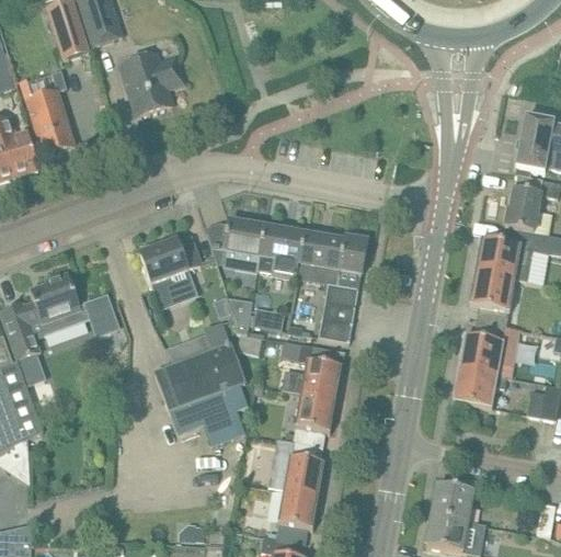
[(48,8),(65,58),(90,49),(72,0),(48,8)]
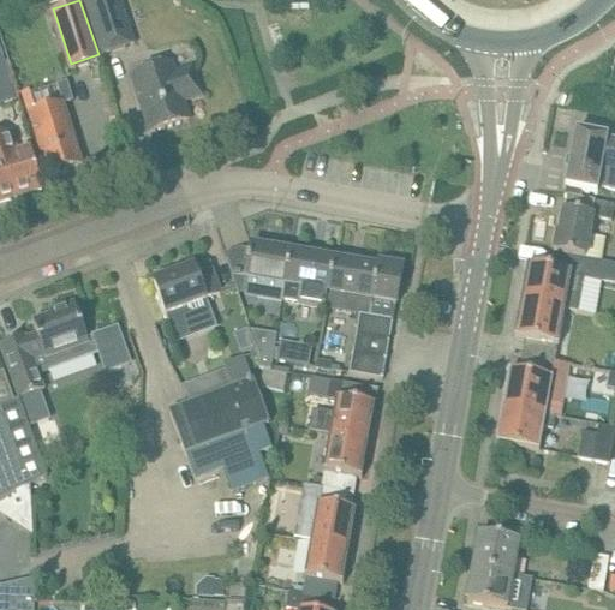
[(85,0),(102,49),(133,40),(120,0),(85,0)]
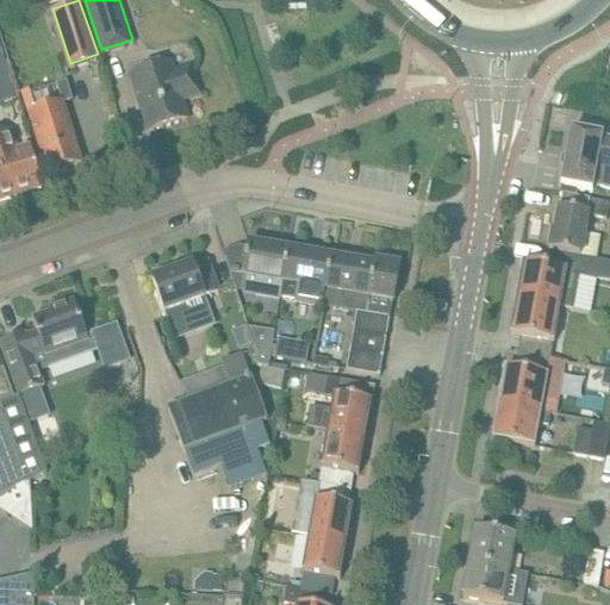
[(0,98),(14,94),(0,50),(0,98)]
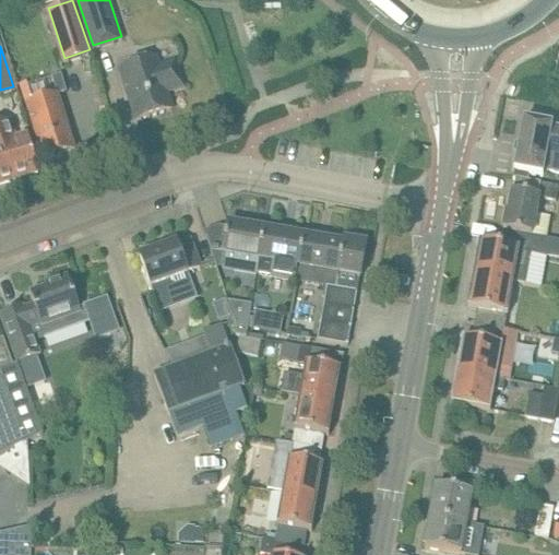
[(157,63),(154,54),(120,65),(137,117),(171,106),(166,89),(182,83),(174,58),(157,63)]
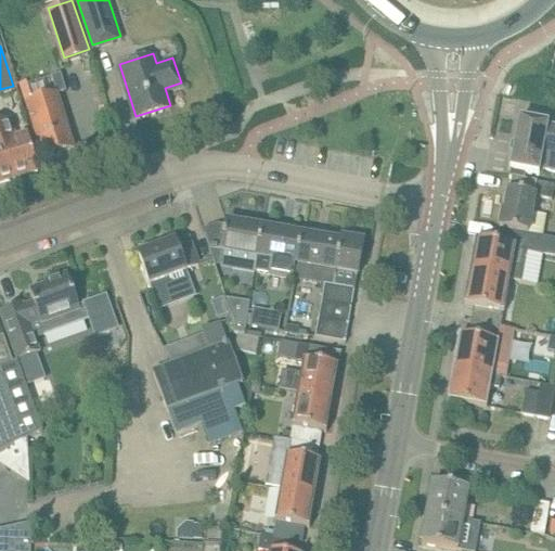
[(34,97),(26,71),(25,69),(17,72),(42,155),(74,145),(57,90),(56,89),(34,97)]
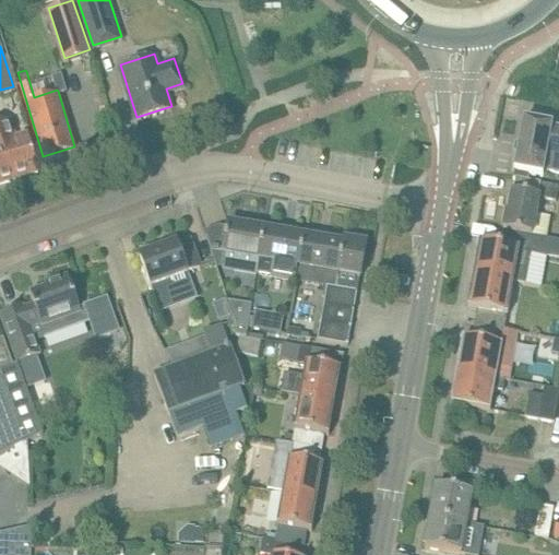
[(61,72),(52,74),(57,90),(58,91),(66,89),(61,72)]
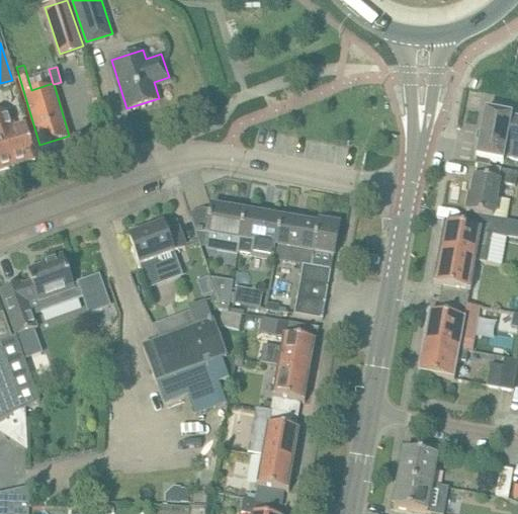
[(10,106),(0,109),(0,125),(2,132),(4,132),(13,163),(35,156),(25,123),(16,125),(10,106)]
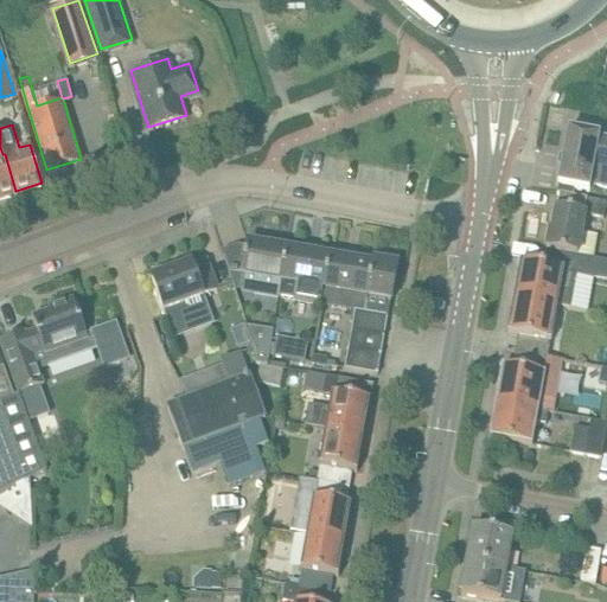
[(606,134),(600,133),(599,132),(568,127),(558,181),(589,187),(590,180),(606,183),(606,134)]
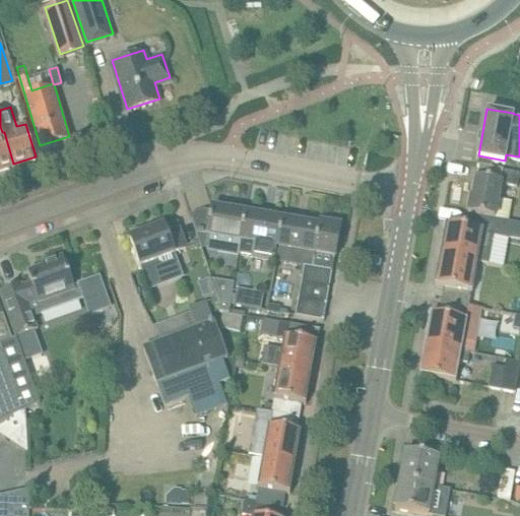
[(0,167),(13,164),(4,132),(2,132),(0,126),(0,167)]
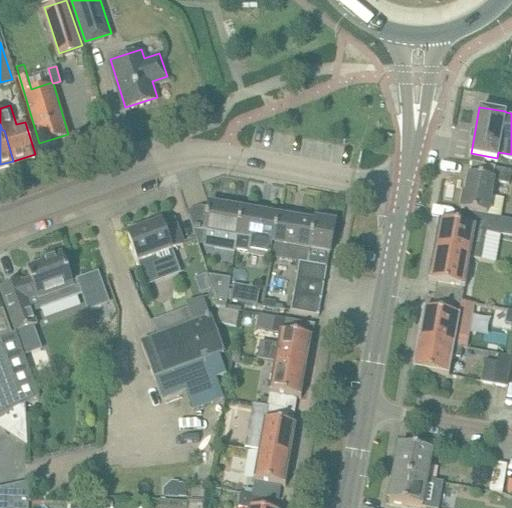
[(462,206),(487,211),(500,214),(503,195),(490,193),(493,177),(509,180),(511,167),(472,160),(466,193),(464,193),(462,206)]
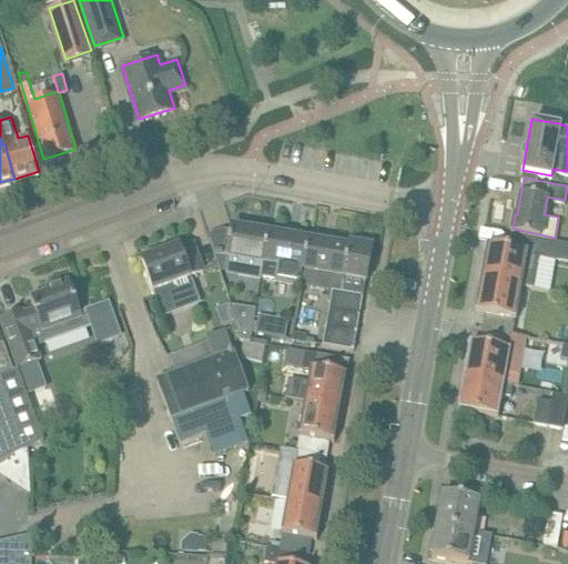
[(261,273),(263,274),(271,231),(231,224),(226,253),(230,253),(226,270),(260,277),(261,273)]
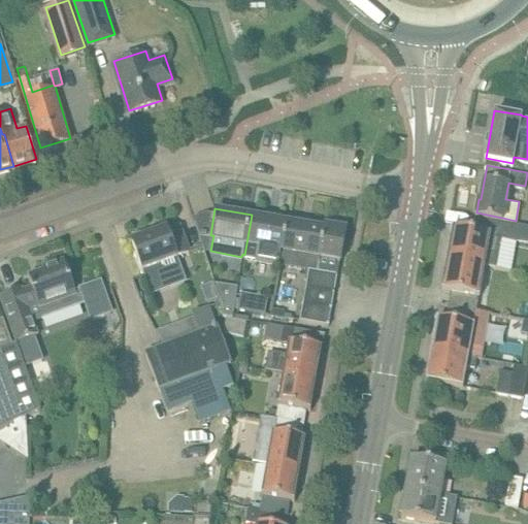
[(448,256),(485,263),(496,265),(501,235),(527,240),(527,222),(516,221),(502,218),(476,213),(475,213),(472,228),(453,225),(448,256)]
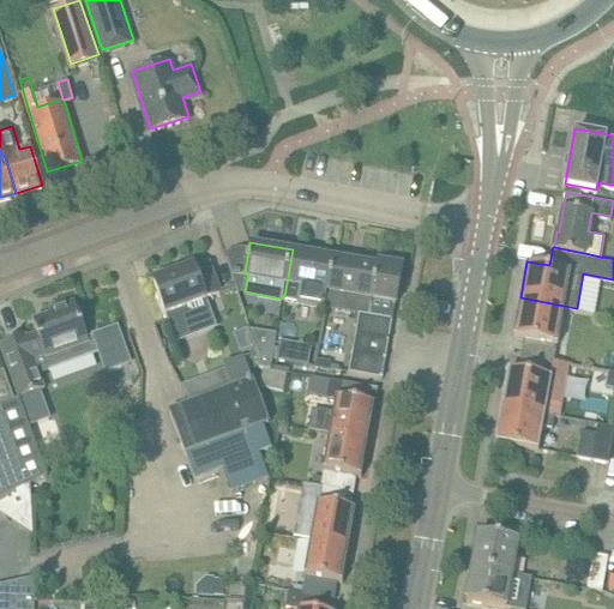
[(331,288),(336,258),(293,249),(284,296),(326,303),(329,288),(331,288)]
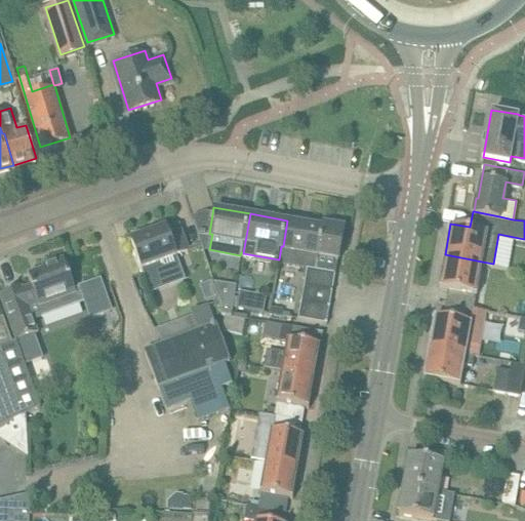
[(283,246),(281,246),(279,259),(279,261),(307,266),(304,282),(332,287),(335,271),(315,266),(322,226),(287,221),(283,246)]
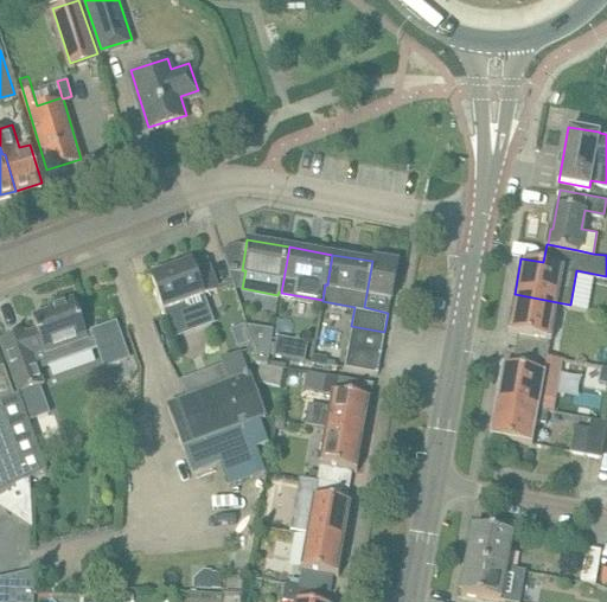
[(374,256),(372,261),(364,307),(388,313),(391,296),(398,261),(374,256)]
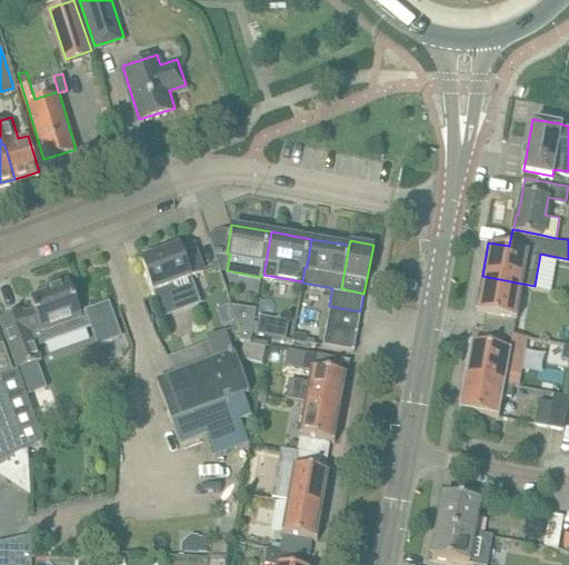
[(142,258),(156,294),(162,311),(199,297),(190,276),(192,275),(191,273),(203,268),(193,241),(180,246),(179,245),(142,258)]
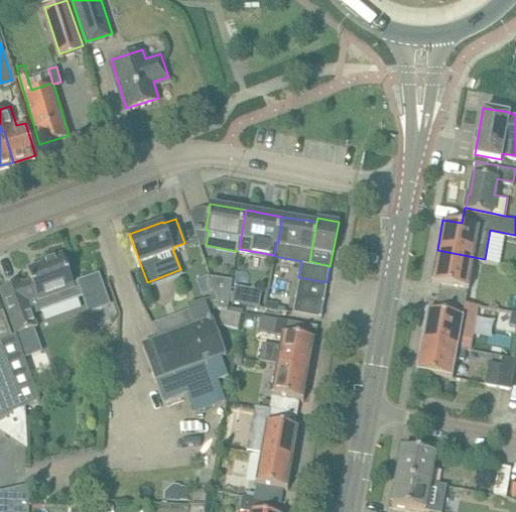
[(438,296),(466,301),(474,257),(437,250),(431,281),(440,282),(438,296)]
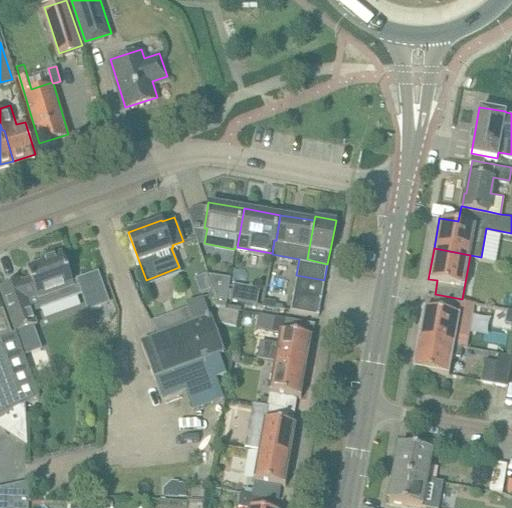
[(20,277),(0,283),(0,285),(6,303),(16,329),(17,329),(36,322),(33,311),(41,308),(40,306),(81,292),(88,310),(109,303),(97,271),(73,280),(68,268),(62,249),(41,257),(42,260),(27,266),(31,276),(21,279),(20,277)]
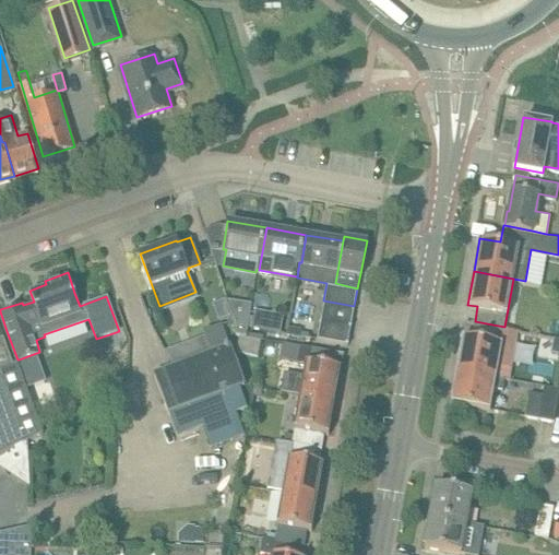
[(323,300),(321,318),(352,322),(354,306),(323,300)]
